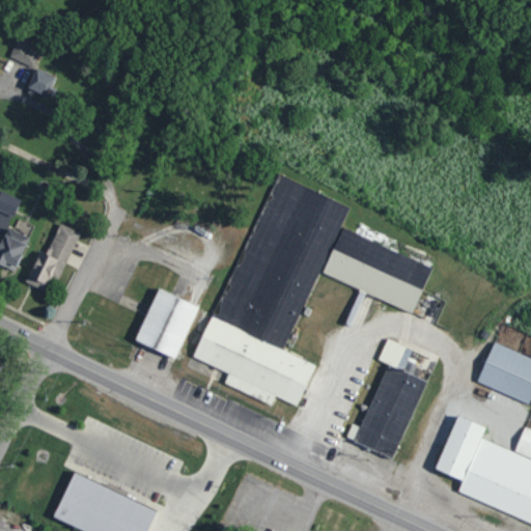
[(11,57),(34,66),(40,51),(29,47),(31,40),(20,36),(11,57)]
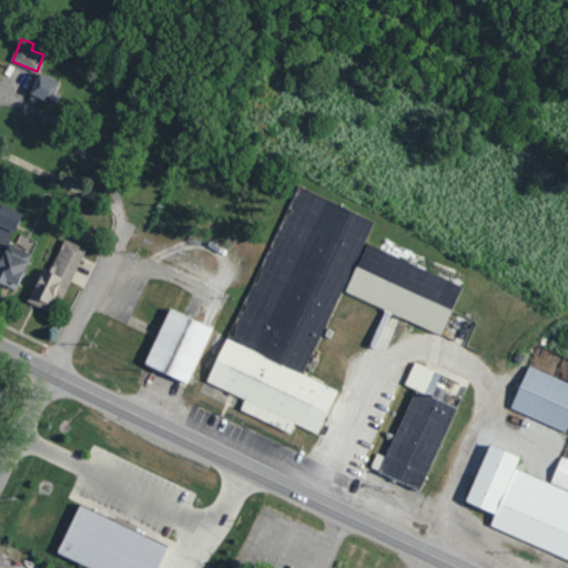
[(61,95),(56,92),(60,81),(39,72),(30,93),(57,105),(61,95)]
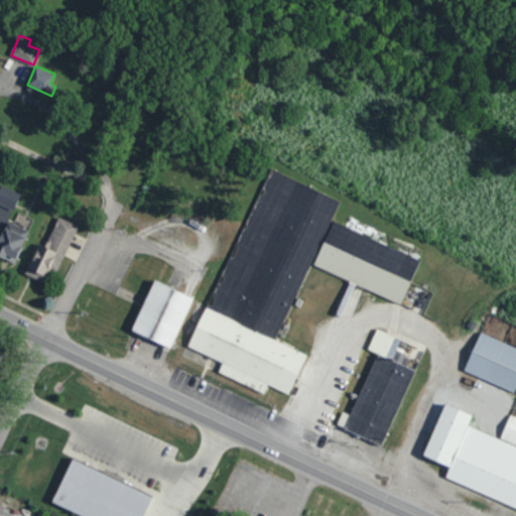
[(192,350),(223,362),(218,374),(264,392),(267,385),(290,394),(306,353),(279,342),(338,198),(265,168),(192,350)]
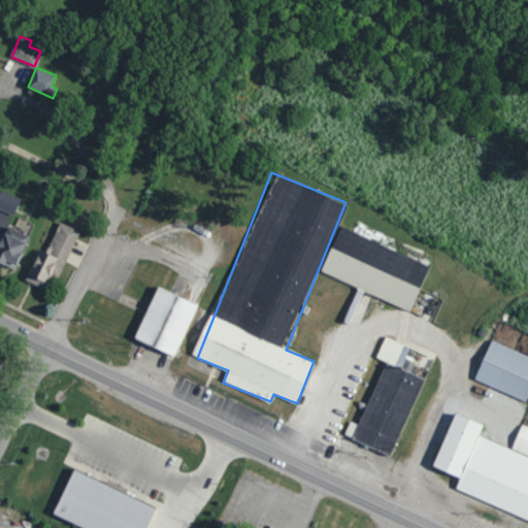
[(0,208),(14,215),(21,198),(1,190),(0,191),(0,208)]
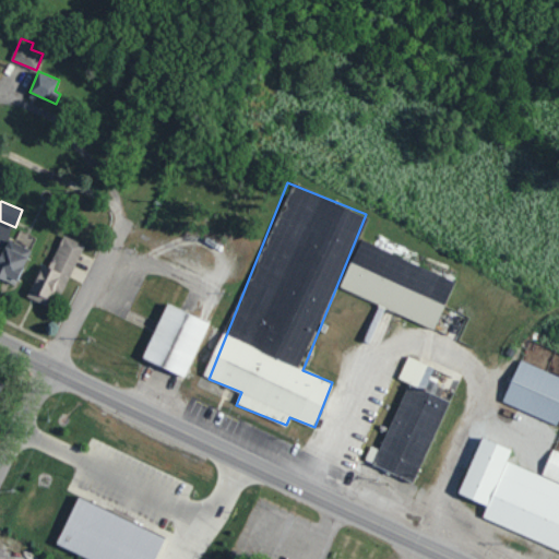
[(62,294),(84,244),(63,235),(49,266),(42,263),(27,297),(47,306),(54,290),(62,294)]
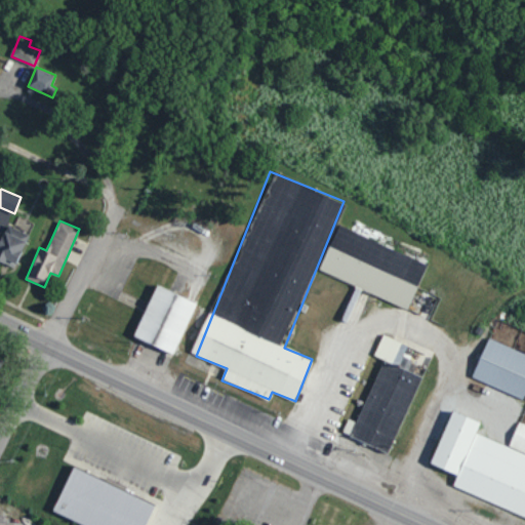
[(30,234),(6,225),(0,240),(0,260),(15,268),(30,234)]
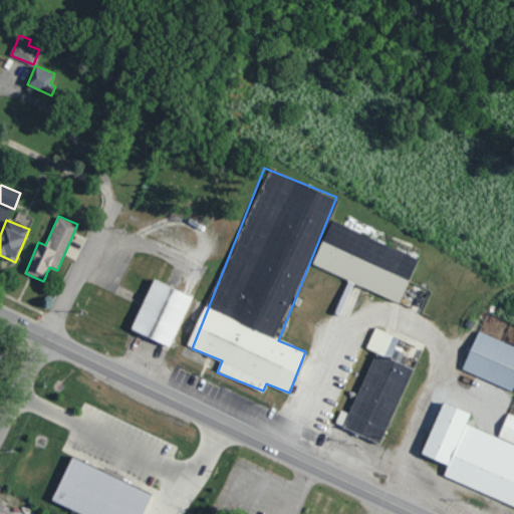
[(312,266),(400,301),(419,257),(331,221),(312,266)]
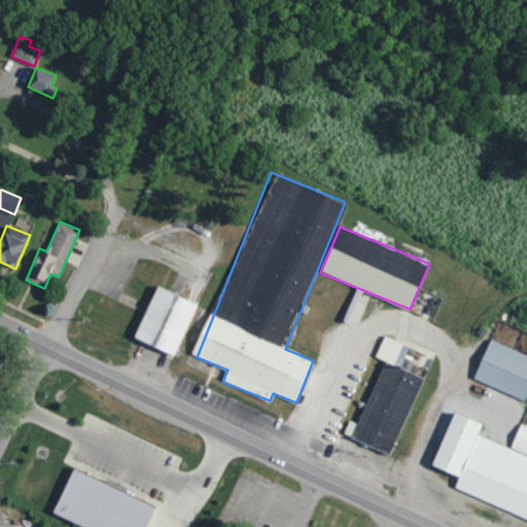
[(197,304),(156,286),(135,339),(175,355),(197,304)]
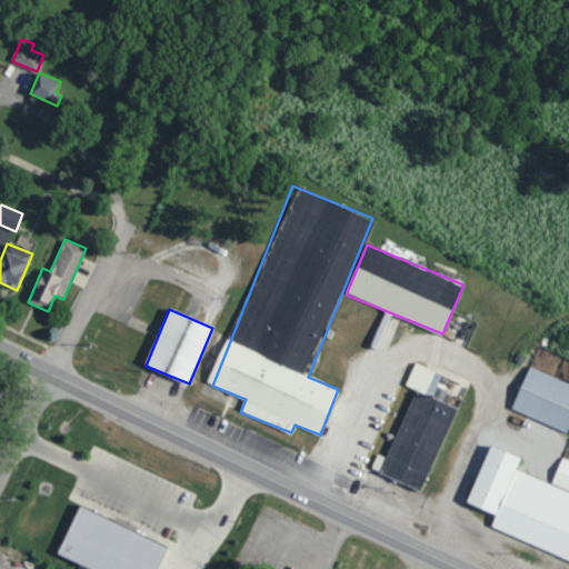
[(456,407),(442,402),(447,390),(437,386),(441,373),(415,363),(406,386),(413,388),(381,475),(425,491),(456,407)]
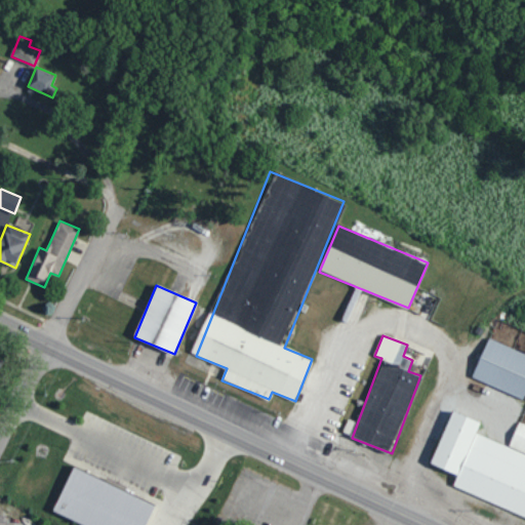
[(524,353),(487,339),(473,379),(524,398),(524,426),(518,423),(510,446),(476,434),(481,420),(451,410),(432,465),(457,474),(452,489),(524,515),(524,353)]
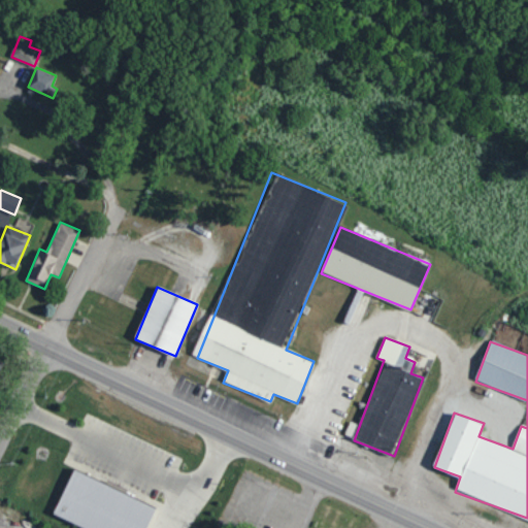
[(53,516),(80,527),(146,527),(157,506),(73,470),(53,516)]
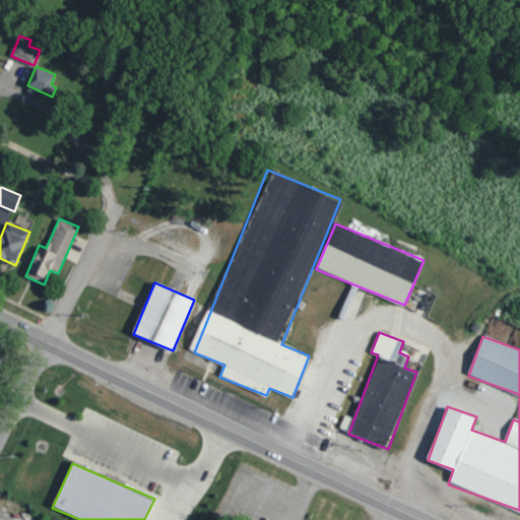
All buildings are outlined.
